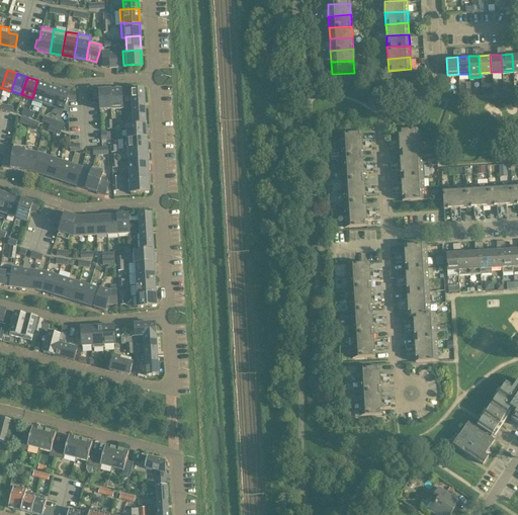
[(32,98),(30,103),(40,106),(42,101),(49,84),(37,80),(32,98)]
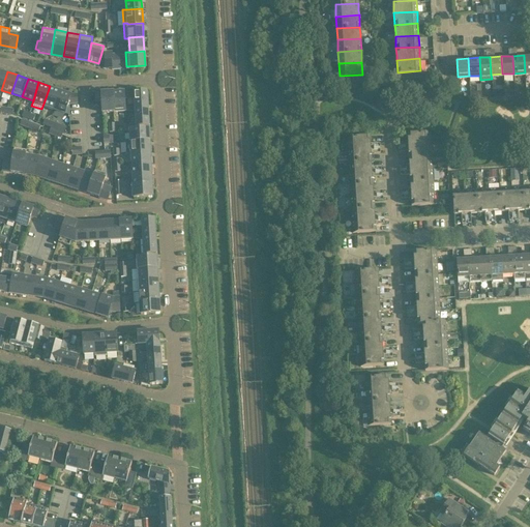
[(50,86),(43,104),(54,108),(60,89),(50,86)]
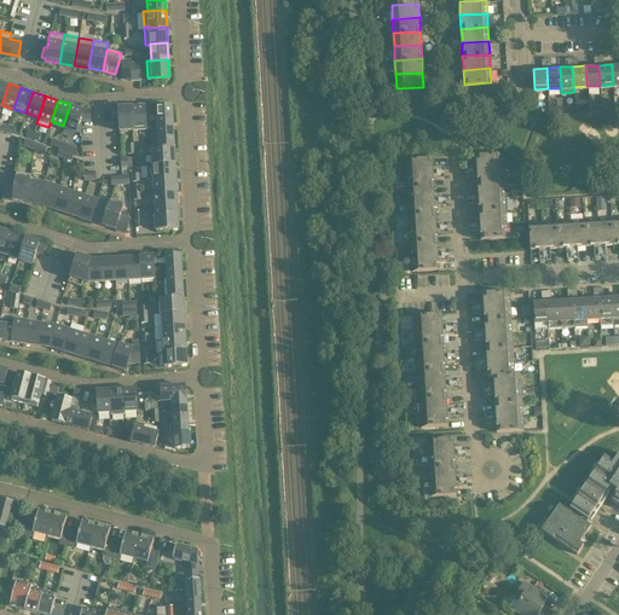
[(158,125),(172,123),(171,103),(157,104),(158,122),(146,122),(146,127),(158,126),(158,125)]
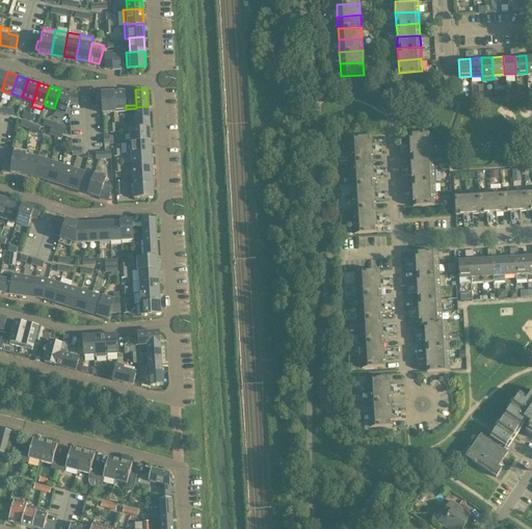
[(71,94),(60,89),(54,108),(65,111),(69,102),(77,101),(77,93),(71,94)]
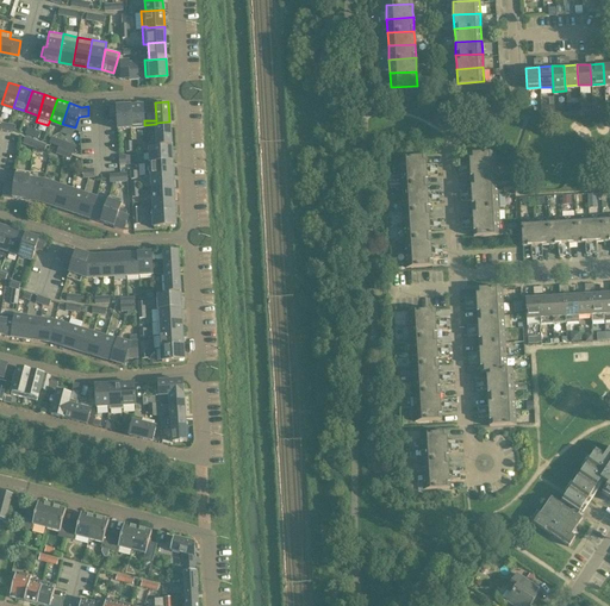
[(131,126),(130,104),(110,105),(110,114),(117,113),(118,126),(131,126)]
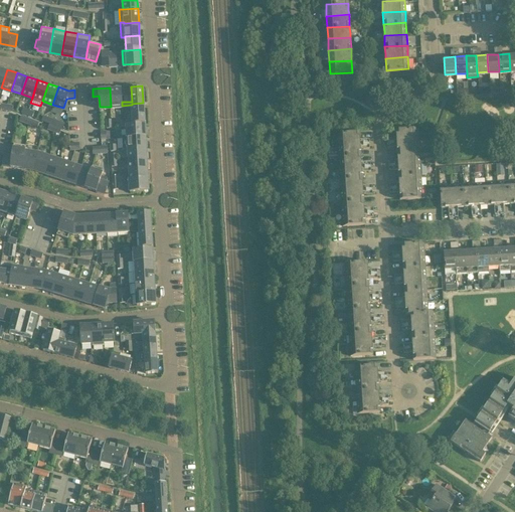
[(122,106),(122,102),(121,88),(110,88),(111,107),(122,106)]
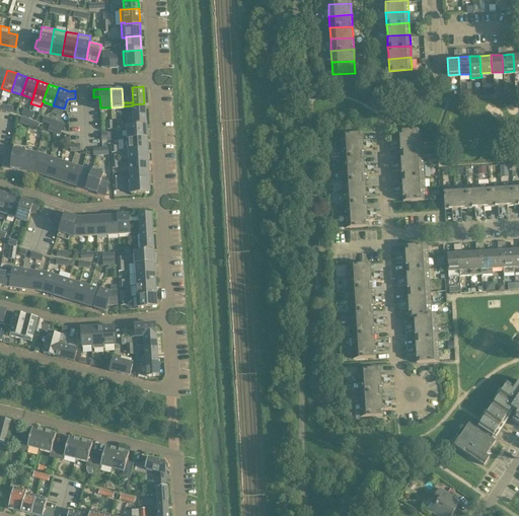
[(134,125),(145,124),(144,103),(133,104),(133,105),(134,125)]
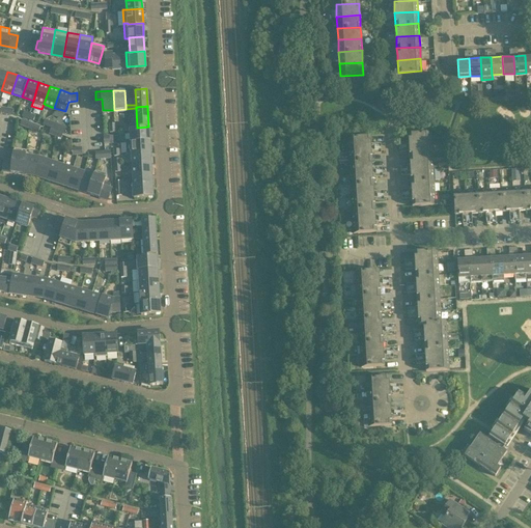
[(29,126),(31,120),(22,117),(20,122),(29,126)]
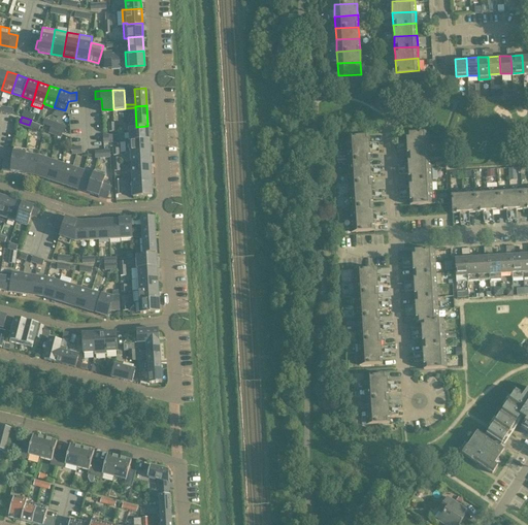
[(40,124),(31,120),(29,125),(38,129),(40,124)]
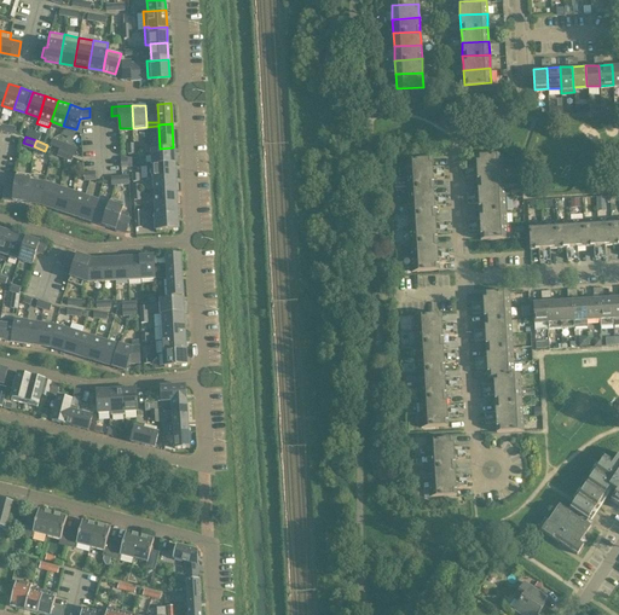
[(160,149),(151,149),(152,163),(174,162),(173,148),(160,149)]
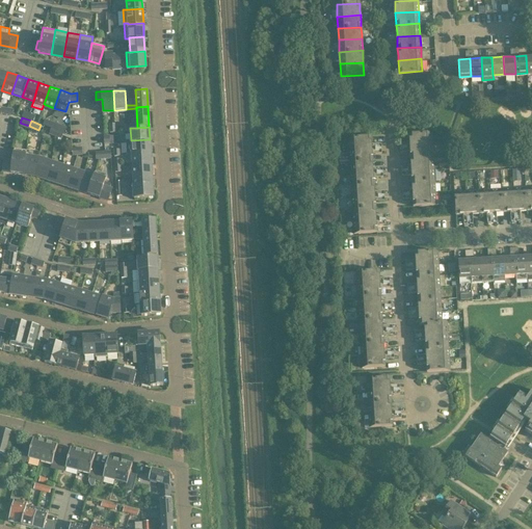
[(408,132),(408,140),(409,144),(432,143),(431,131),(408,132)]
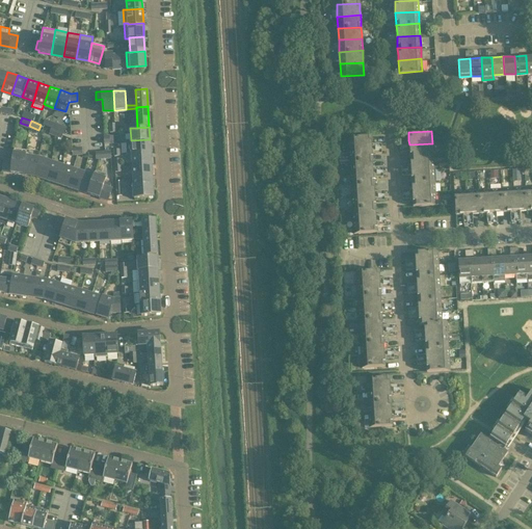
[(108,133),(104,134),(104,141),(113,141),(113,133),(108,133)]
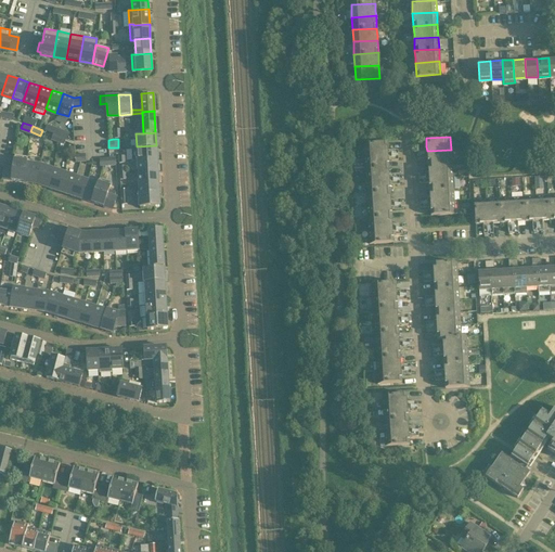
[(387,149),(387,141),(363,142),(363,155),(388,153),(387,149)]
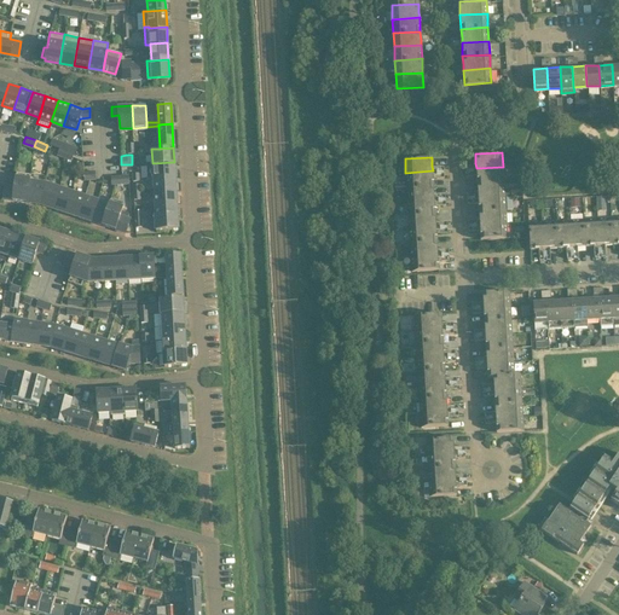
[(152,163),(146,163),(148,177),(152,175),(175,174),(174,162),(152,163)]
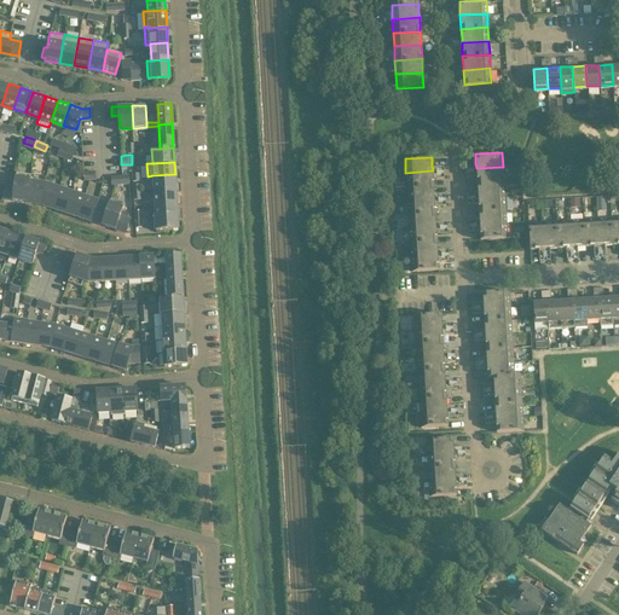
[(476,168),(476,183),(504,180),(503,167),(476,168)]
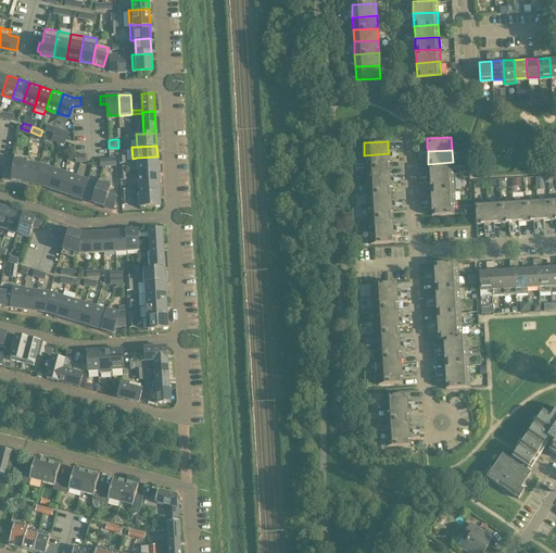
[(3,164),(2,177),(25,180),(27,160),(27,154),(14,153),(13,165),(3,164)]
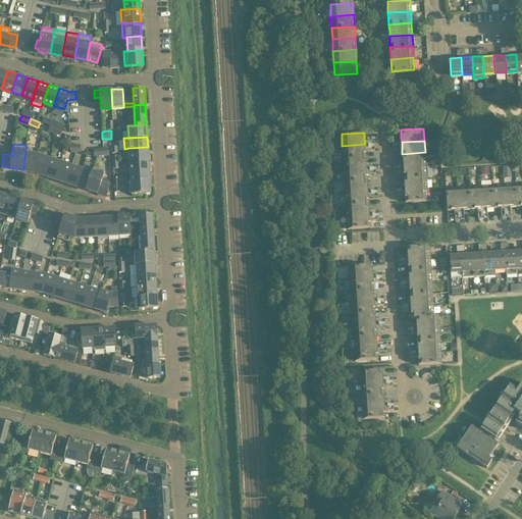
[(365,144),(342,146),(343,157),(365,156),(365,144)]
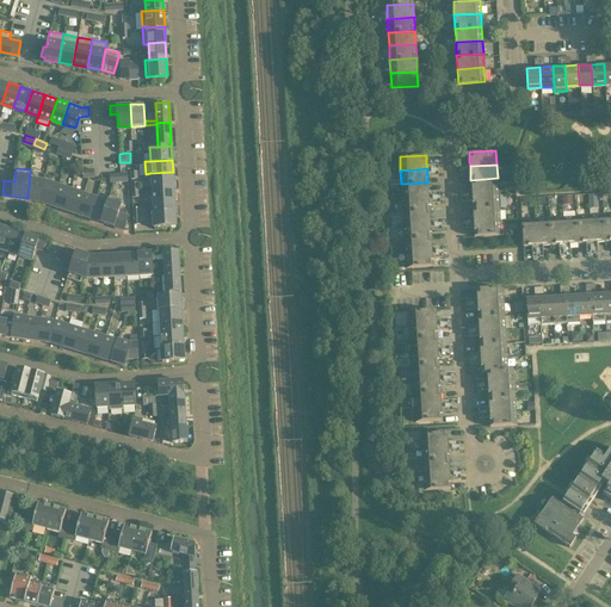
[(173,172),(150,173),(152,186),(173,185),(173,172)]
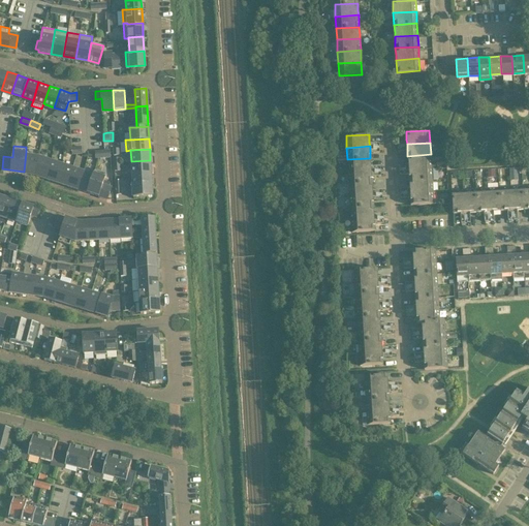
[(26,152),(24,172),(34,173),(38,154),(26,152)]
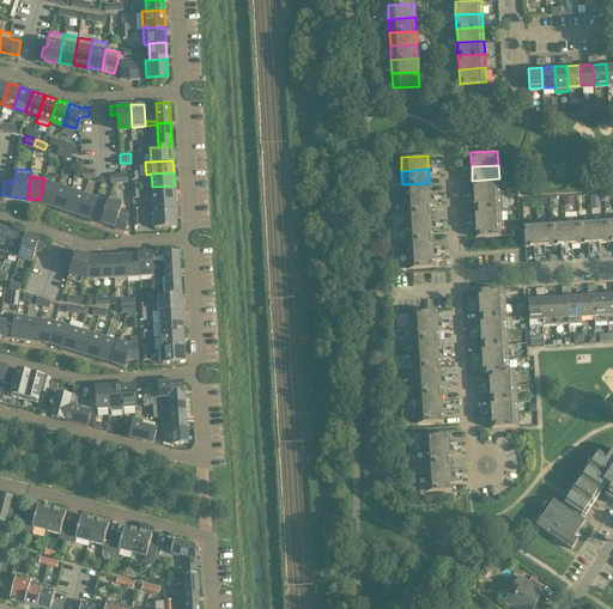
[(59,183),(44,178),(40,200),(53,205),(59,183)]
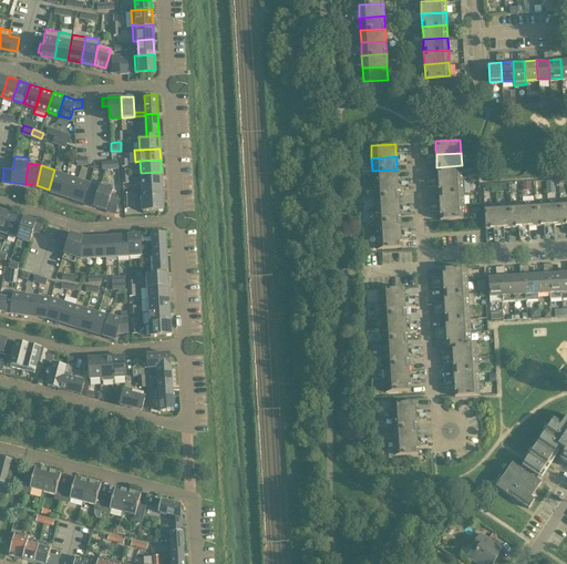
[(437,180),(462,178),(462,165),(436,167),(437,175),(437,180)]
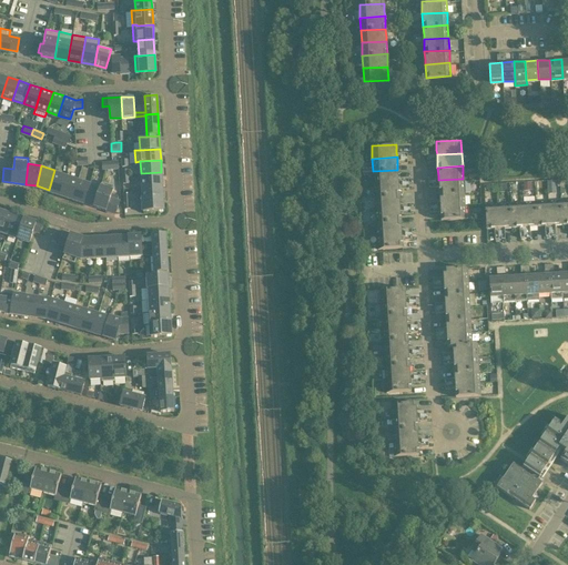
[(54,170),(49,190),(60,193),(67,174),(54,170)]
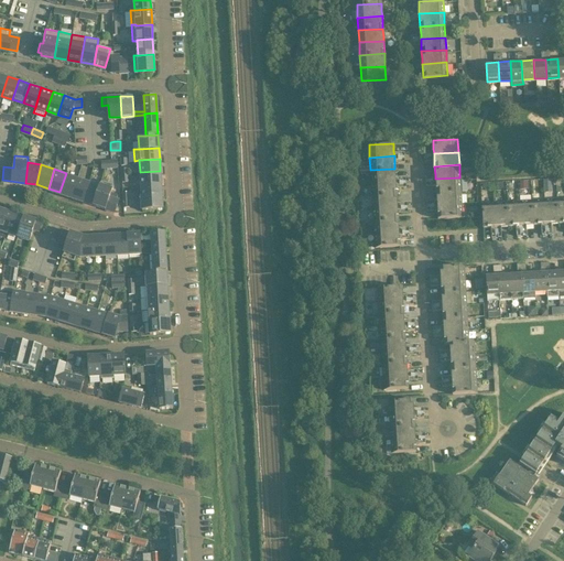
[(394,169),(370,170),(371,182),(396,181),(396,176),(394,169)]
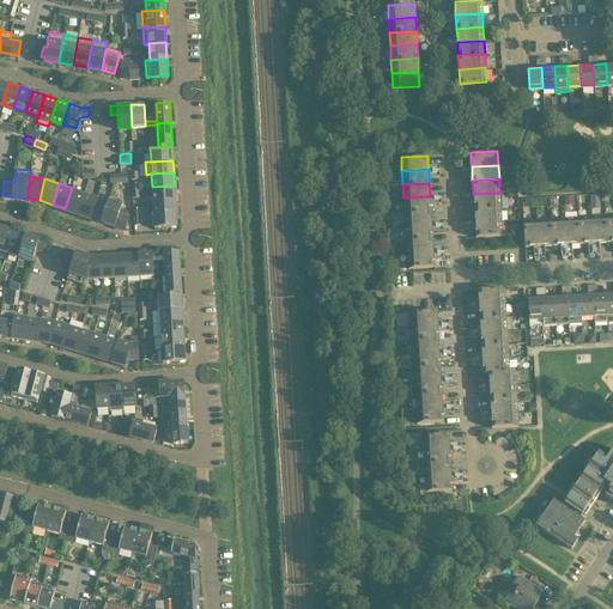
[(174,186),(152,187),(152,200),(175,199),(174,186)]
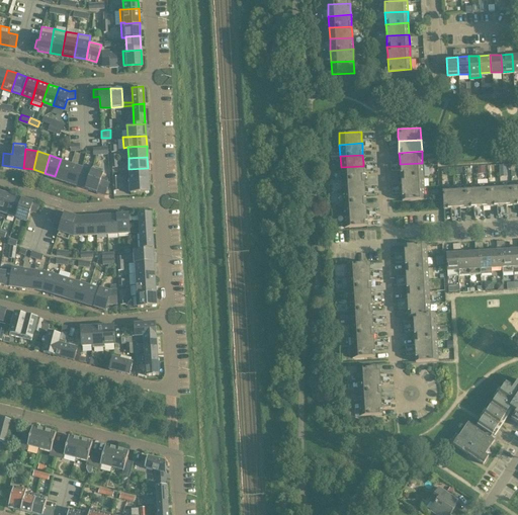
[(71,162),(61,159),(55,176),(65,179),(71,162)]
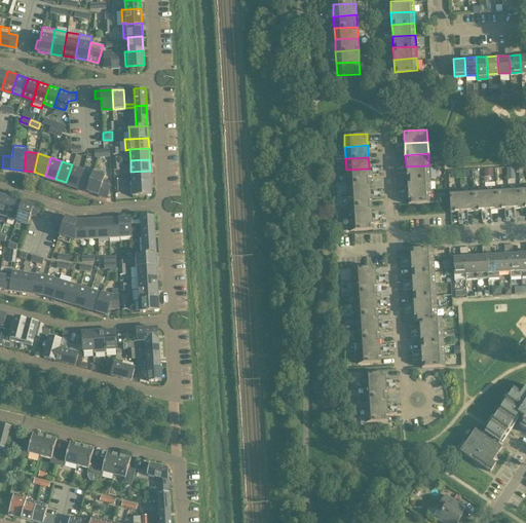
[(72,164),(66,182),(76,186),(82,167),(72,164)]
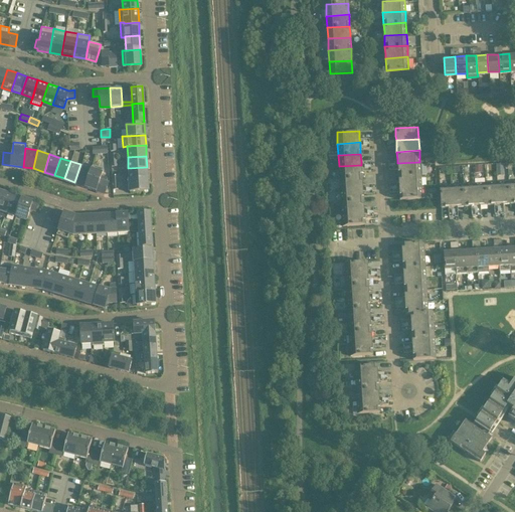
[(398,174),(420,173),(419,162),(397,163),(398,174)]
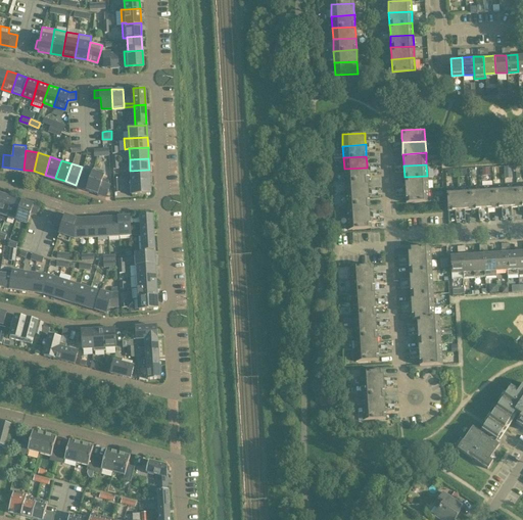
[(92,171),(86,188),(106,195),(109,184),(101,181),(105,170),(94,166),(92,171)]
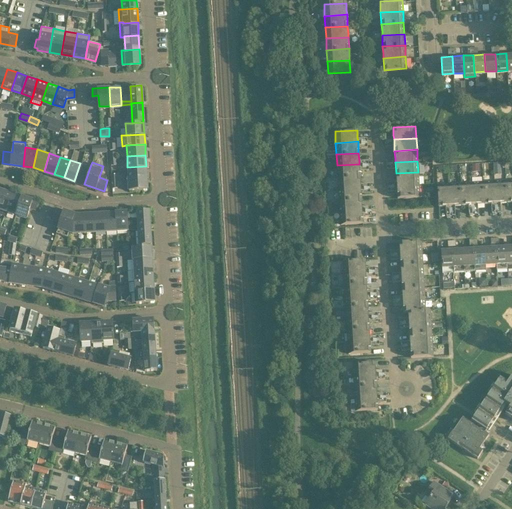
[(74,181),(84,184),(90,167),(80,163),(74,181)]
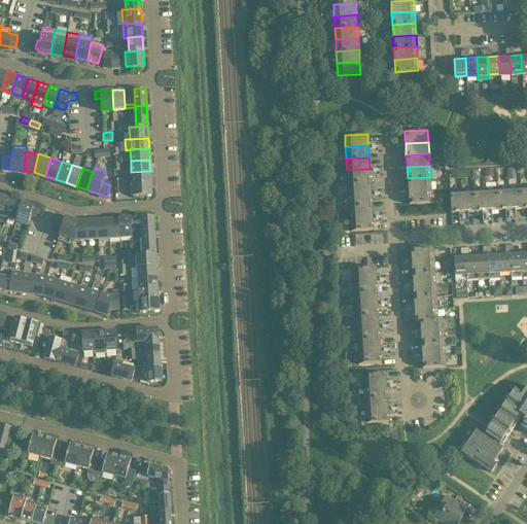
[(370,169),(347,170),(347,182),(371,180),(370,169)]
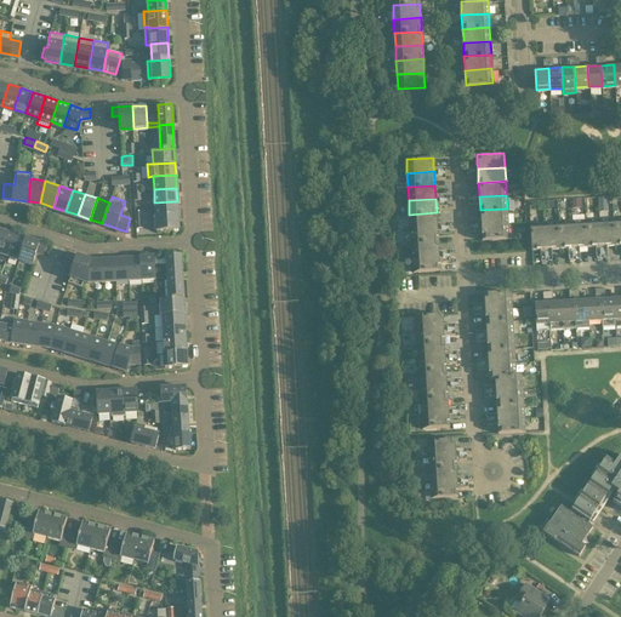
[(177,201),(154,203),(155,216),(177,215),(177,201)]
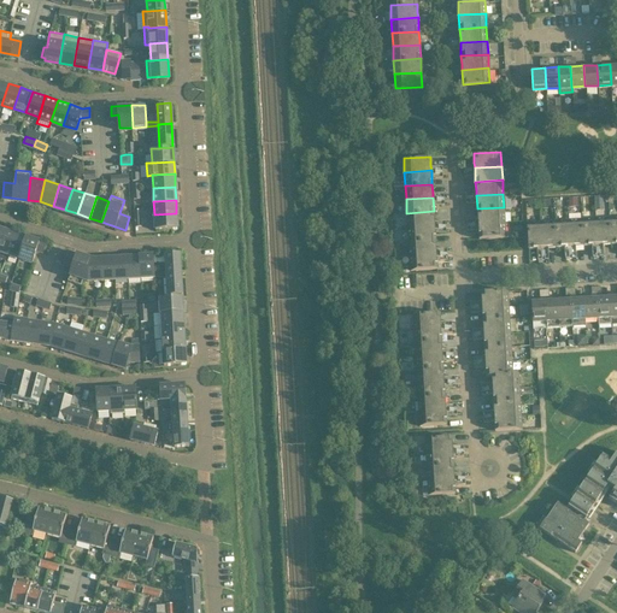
[(505,222),(504,207),(477,208),(477,217),(477,223),(505,222)]
